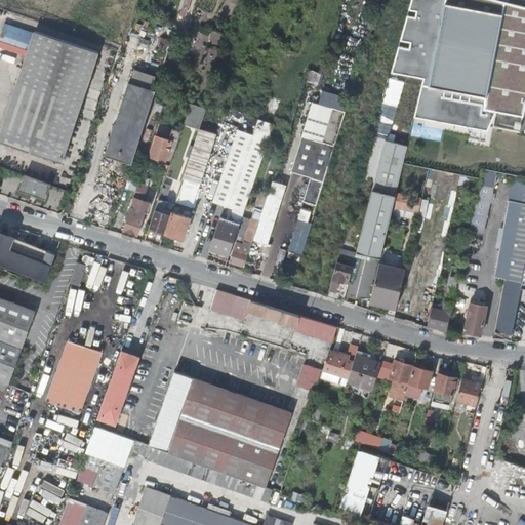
[(494,0),(411,0),(409,10),(417,11),(415,18),(407,16),(401,41),(411,43),(409,50),(399,48),(392,72),(425,78),(414,117),(487,130),(495,113),(522,117),(524,110),(524,104),(524,7),(509,3),(494,0)]
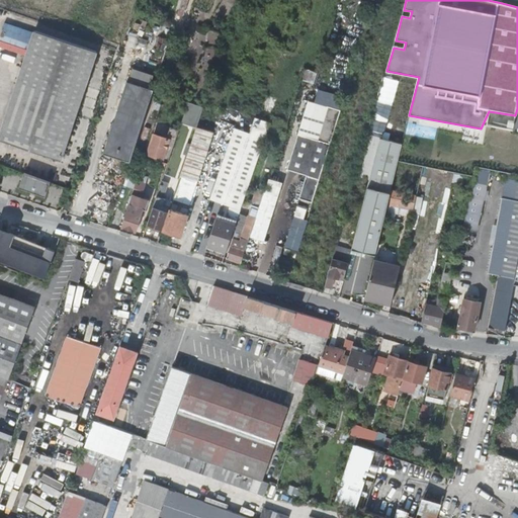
[(97,51),(35,30),(0,136),(0,138),(61,159),(97,51)]
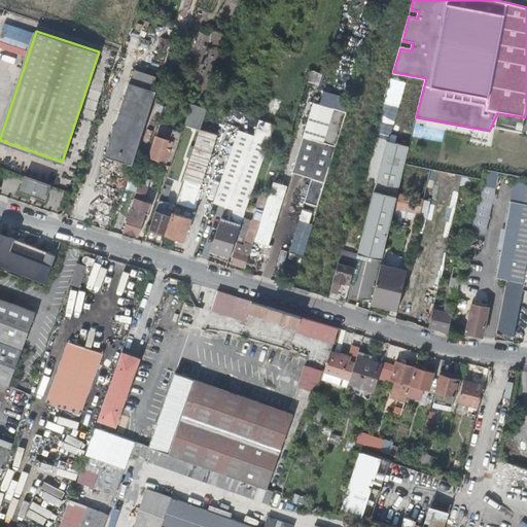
[(390,136),(406,85),(390,80),(375,132),(390,136)]
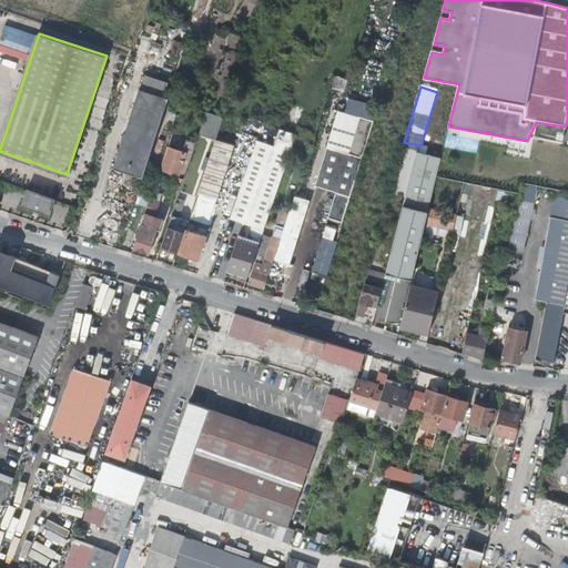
[(140,91),(168,101),(169,98),(141,89),(140,91)]
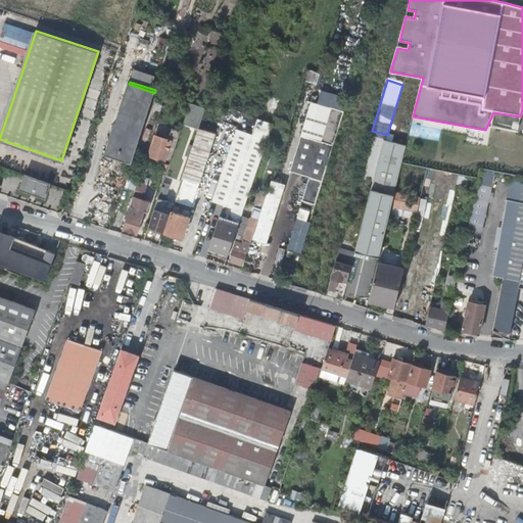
[(132,162),(147,117),(154,93),(129,84),(105,154),(132,162)]
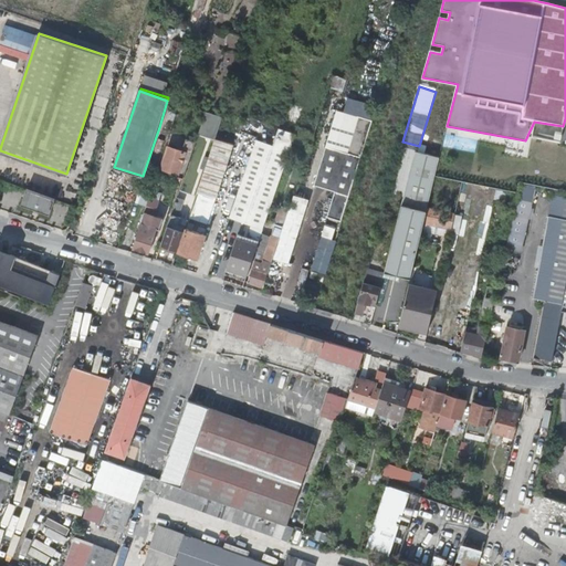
[(198,134),(215,139),(221,115),(206,111),(198,134)]
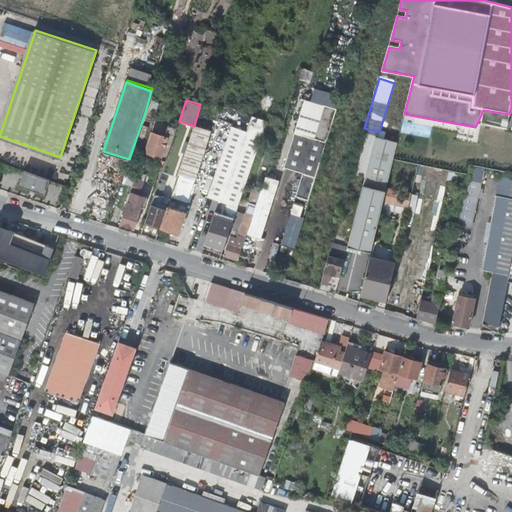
[(297,196),(309,200),(320,164),(337,109),(305,100),(285,168),(304,174),(297,196)]
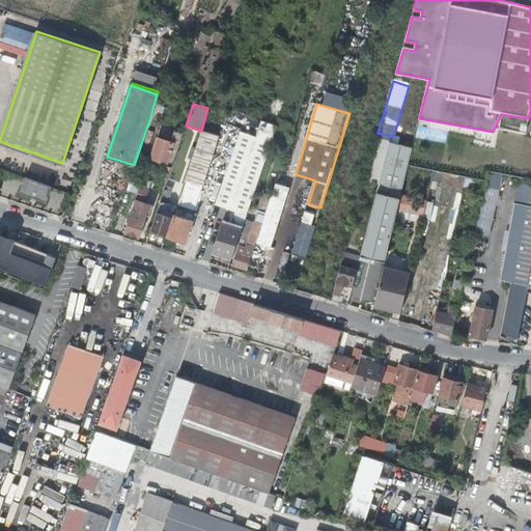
[(238,210),(247,213),(272,140),(241,130),(216,202),(238,210)]
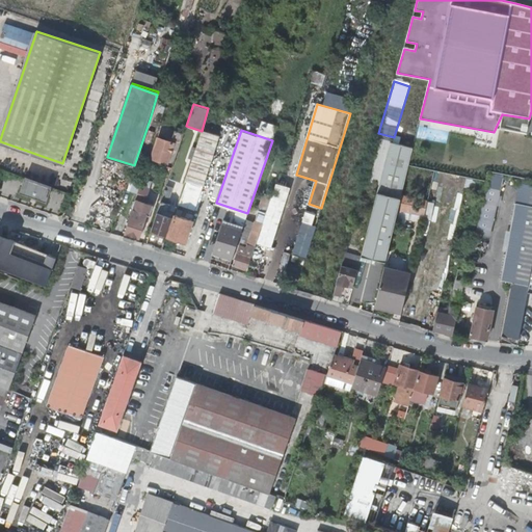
[(152,157),(168,162),(176,140),(159,135),(152,157)]
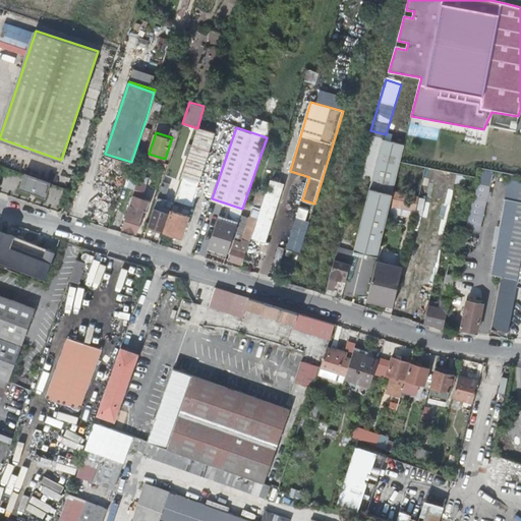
[(165,159),(170,161),(177,139),(172,137),(165,159)]
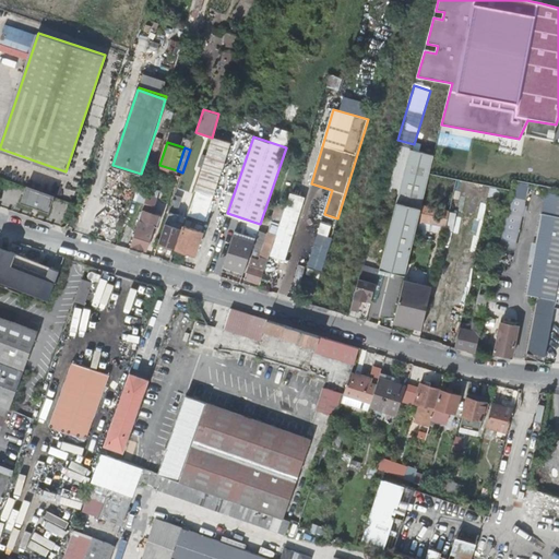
[(405,275),(419,219),(423,203),(435,155),(411,150),(400,193),(380,269),(405,275)]
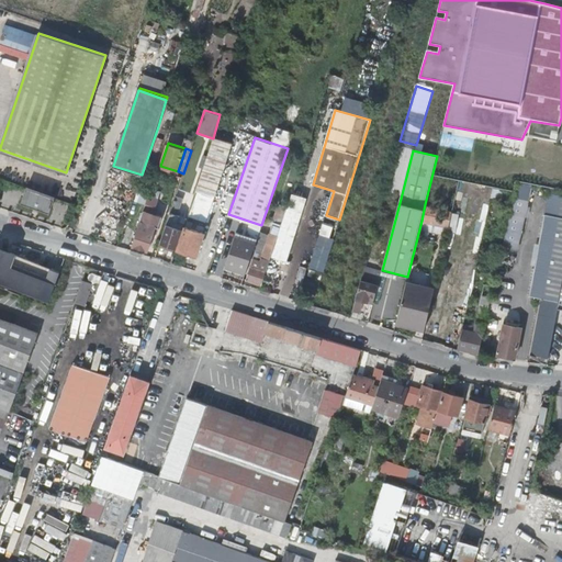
[(209,153),(191,205),(201,209),(215,167),(218,168),(223,157),(209,153)]
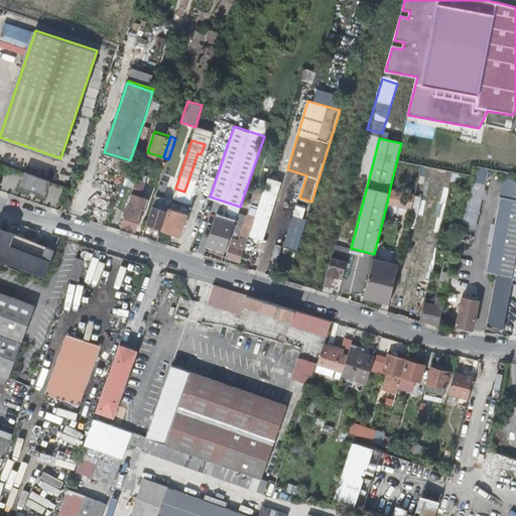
[(45,196),(51,180),(25,171),(19,185),(45,196)]
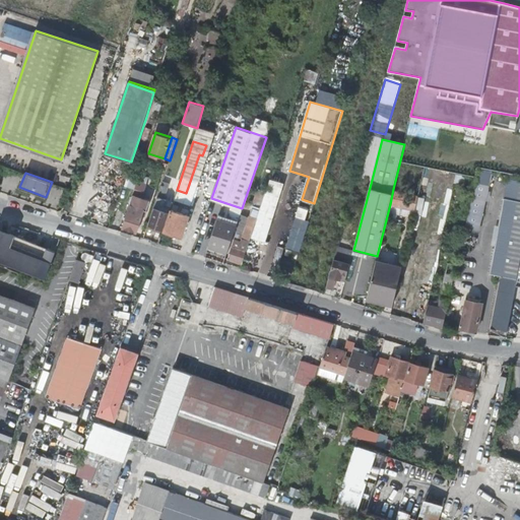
[(519,181),(513,180),(509,199),(519,201),(519,181)]
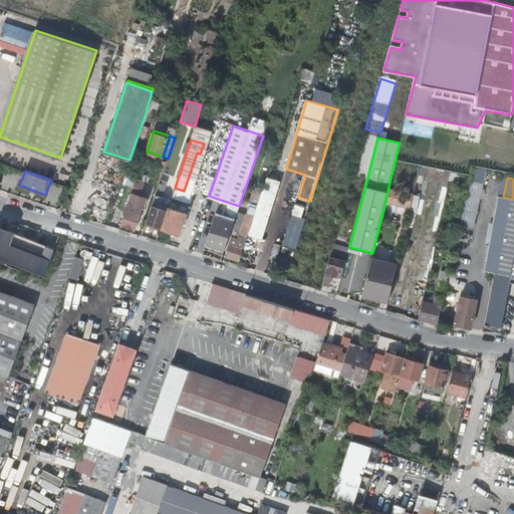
[(142,184),(135,182),(131,193),(139,195),(142,184)]
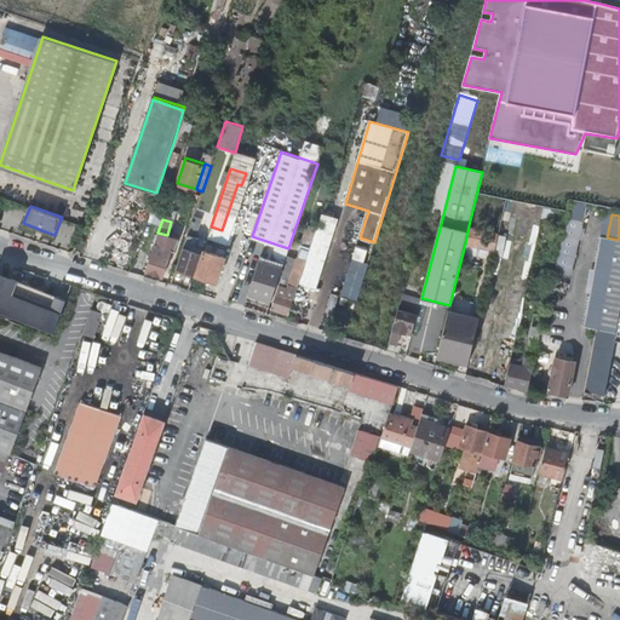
[(188,270),(195,273),(201,253),(195,251),(197,244),(191,242),(197,224),(191,222),(176,270),(187,274),(188,270)]
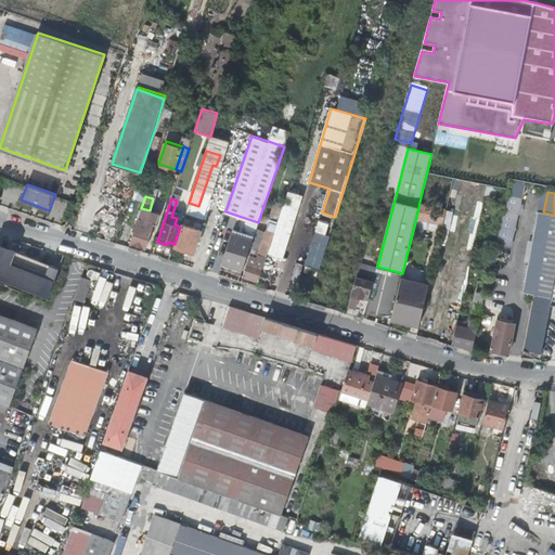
[(443,224),(447,208),(430,205),(420,202),(416,218),(443,224)]
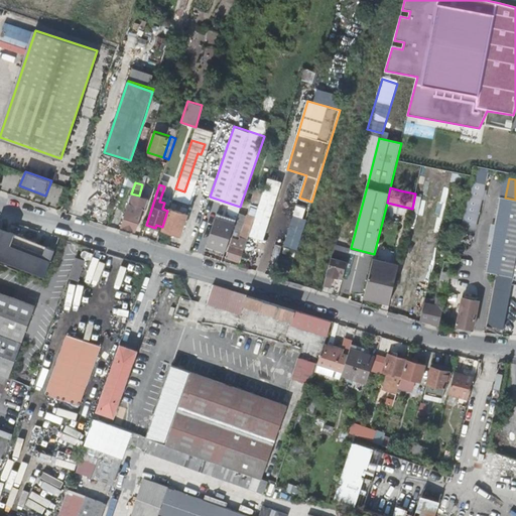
[(131,194),(121,226),(136,231),(141,216),(136,214),(139,206),(136,205),(139,196),(131,194)]
